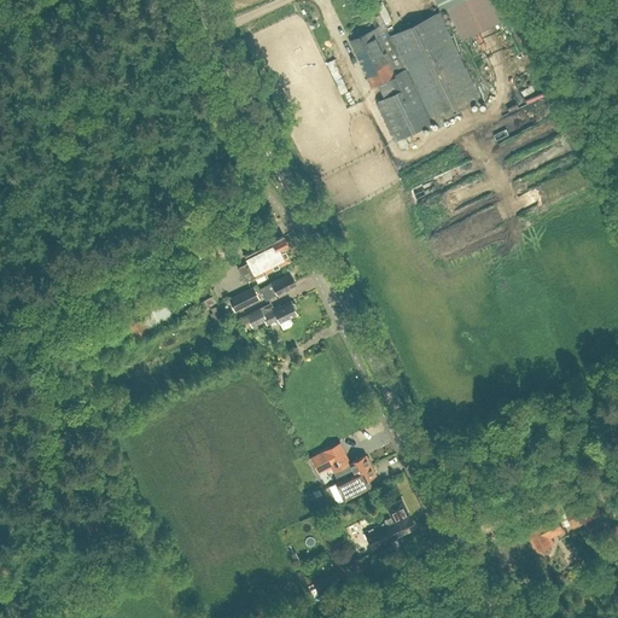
[(378,0),(384,13),(391,10),(385,0),(378,0)]
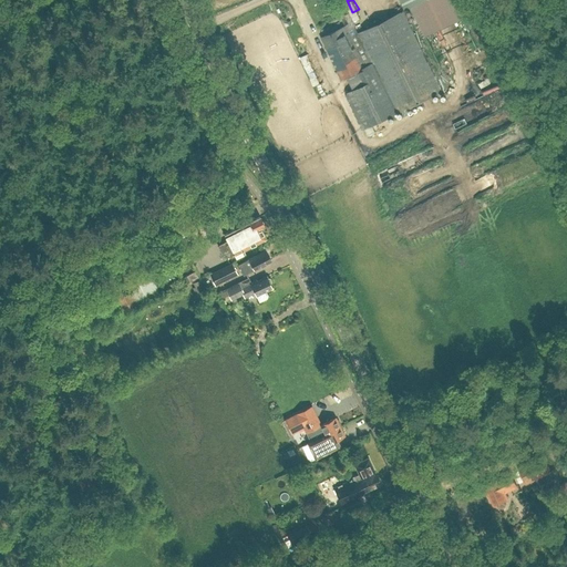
[(424,0),(401,0),(405,9),(424,0)]
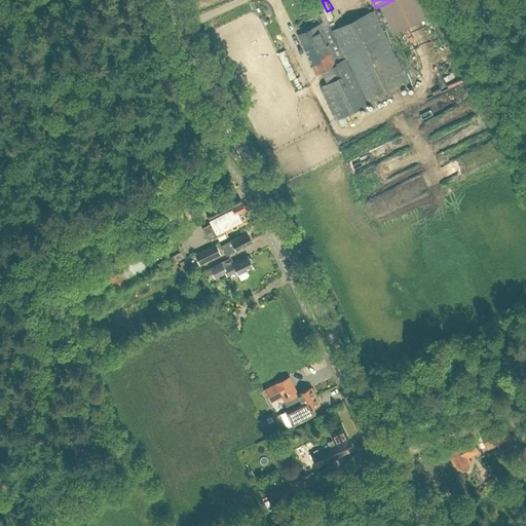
[(317,74),(330,68),(336,79),(329,83),(322,87),(338,119),(410,84),(374,10),(332,31),(329,26),(322,29),(320,25),(298,35),(317,74)]
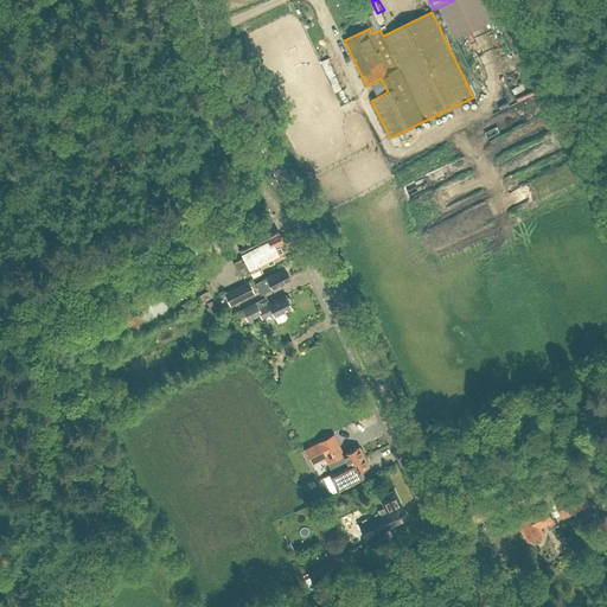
[(333,59),(326,63),(340,93),(347,89),(333,59)]
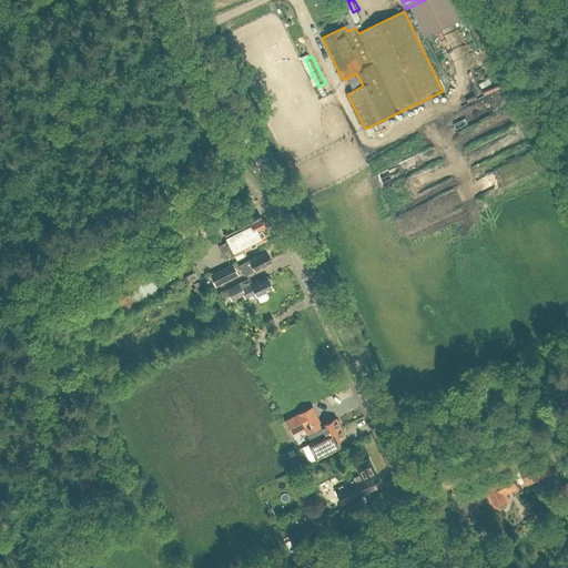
[(368,128),(372,135),(379,132),(376,124),(368,128)]
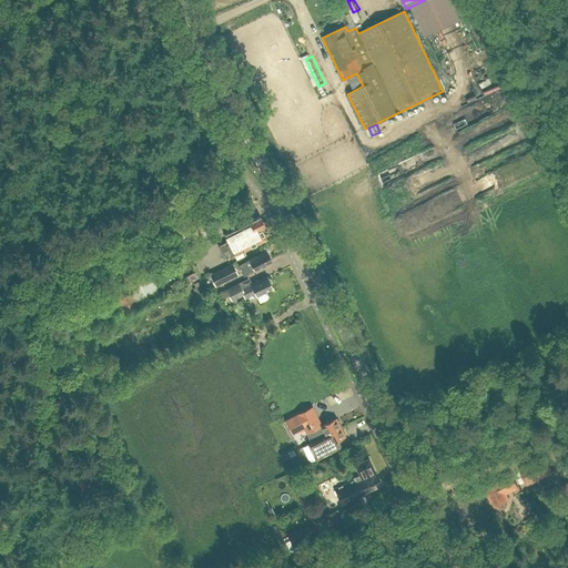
[(261,216),(226,233),(236,253),(266,239),(261,226),(264,225),(261,216)]
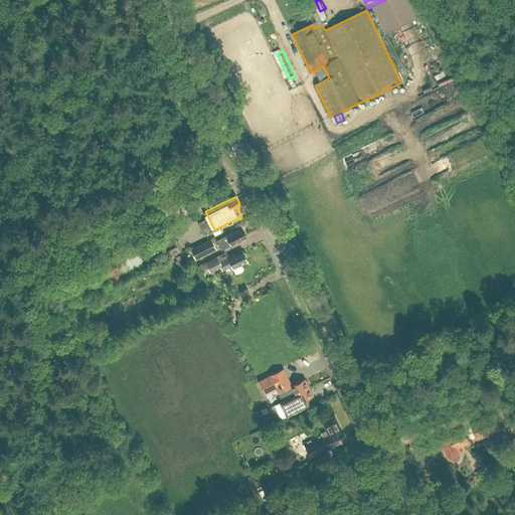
[(241,228),(217,240),(221,248),(245,236),(241,228)]
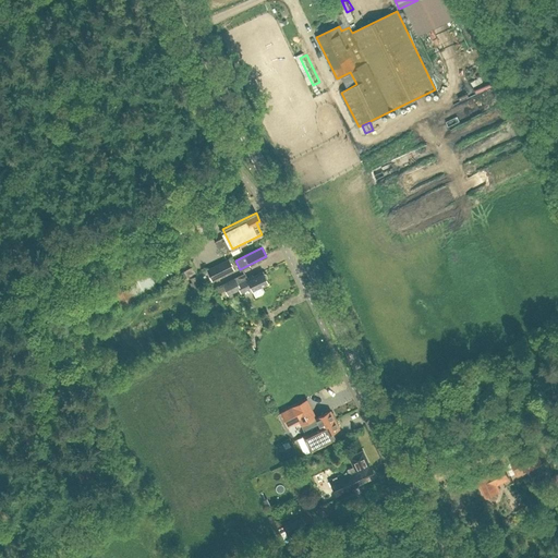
[(206,267),(211,280),(234,269),(229,256),(206,267)]
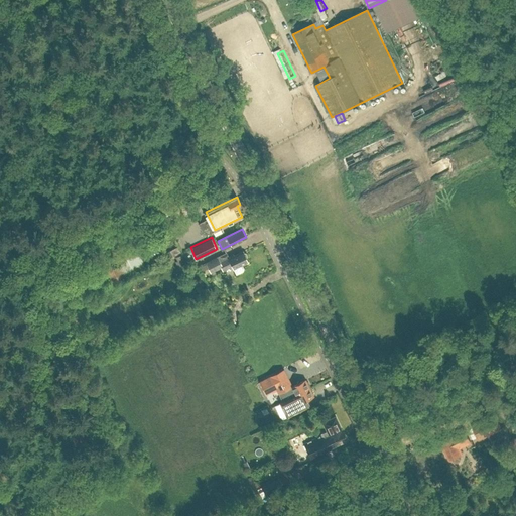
[(244,268),(242,264),(248,261),(243,250),(219,261),(217,256),(206,261),(211,272),(221,267),(223,271),(232,267),(236,275),(242,272),(244,268)]
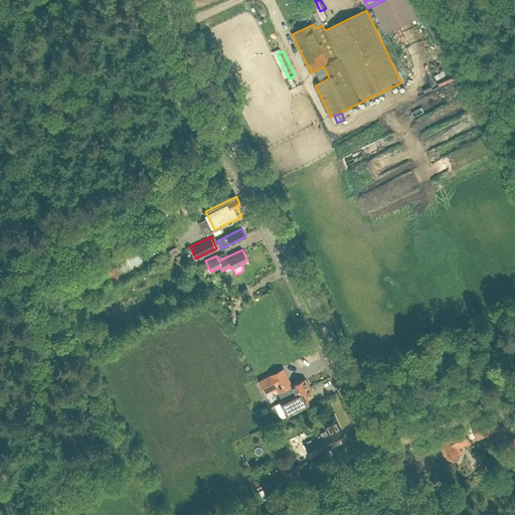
[(182,253),(175,256),(180,267),(187,264),(182,253)]
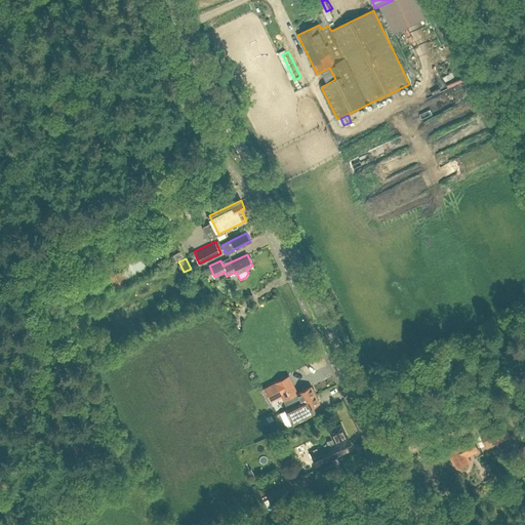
[(277,395),(288,389),(285,382),(274,388),(277,395)]
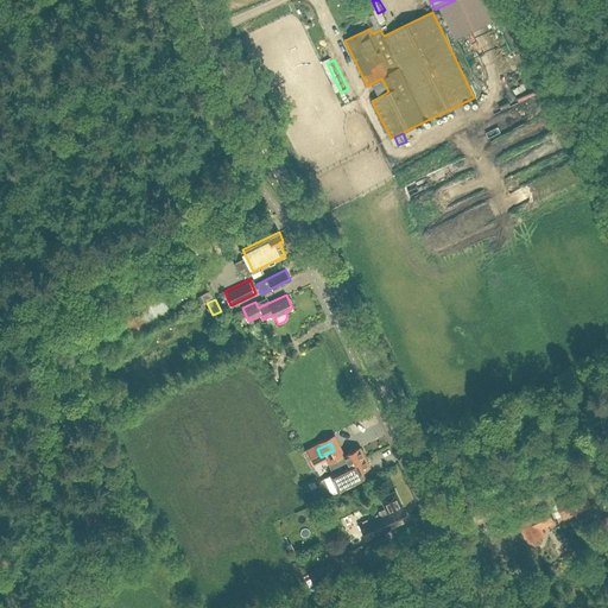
[(325,457),(333,473),(366,456),(362,449),(361,450),(360,447),(340,457),(337,451),(325,457)]
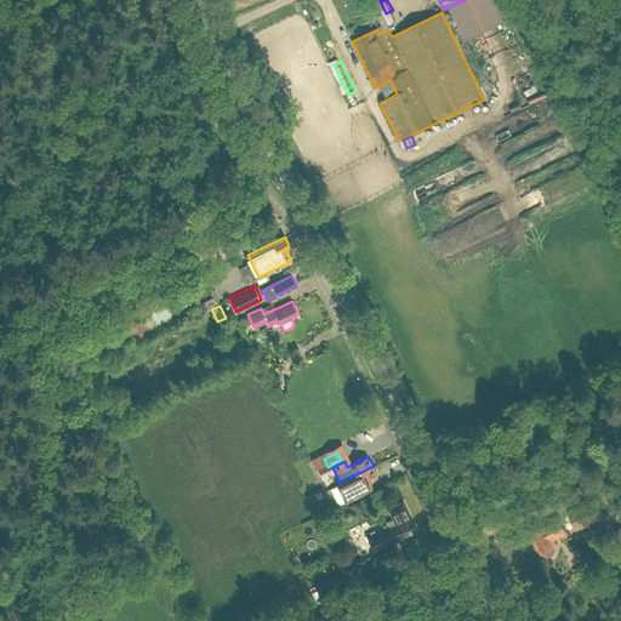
[(348,500),(362,494),(374,488),(371,480),(375,478),(375,477),(377,476),(375,473),(377,472),(374,466),(340,483),(348,500)]
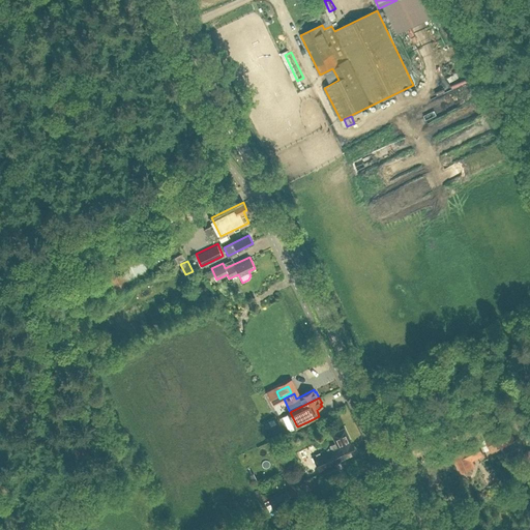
[(507,427),(484,438),(491,450),(514,440),(507,427)]
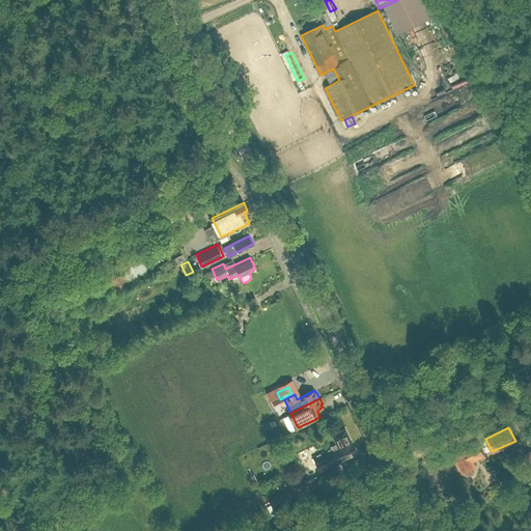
[(314,459),(322,475),(337,467),(335,465),(339,463),(338,462),(357,453),(345,429),(331,436),(336,446),(332,447),(334,451),(314,459)]
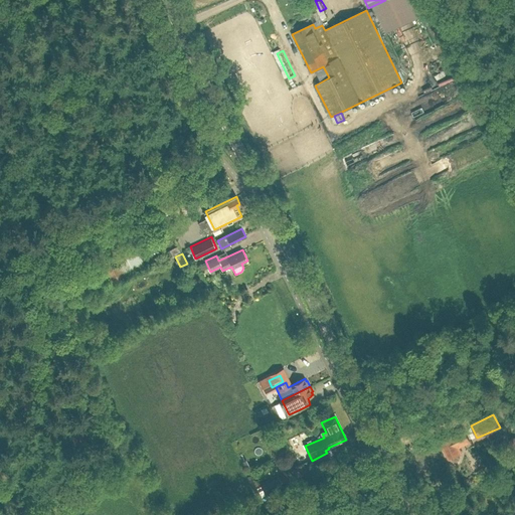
[(451,457),(452,460),(455,461),(459,460),(460,456),(458,453),(461,452),(459,447),(470,442),(464,428),(452,435),(452,436),(440,442),(448,458),(451,457)]
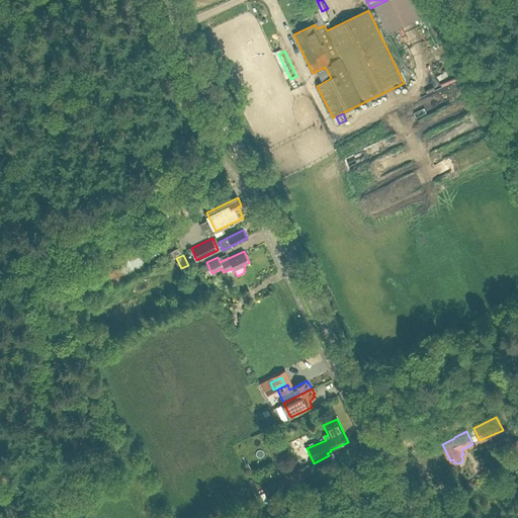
[(266,497),(287,488),(283,478),(262,488),(266,497)]
